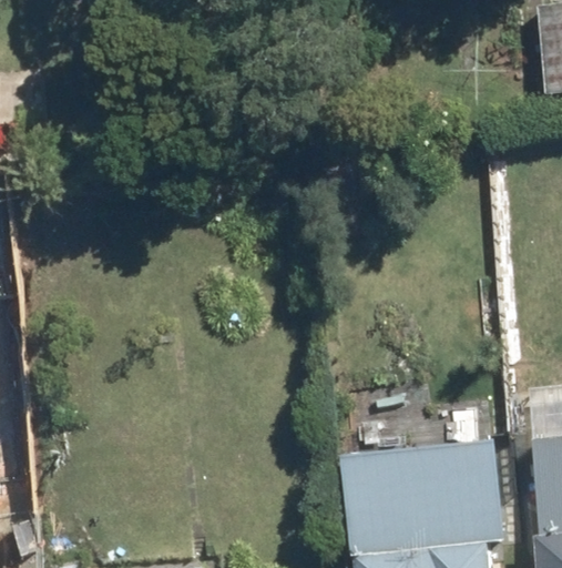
[(561,3),(533,7),(543,100),(561,98),(561,3)]
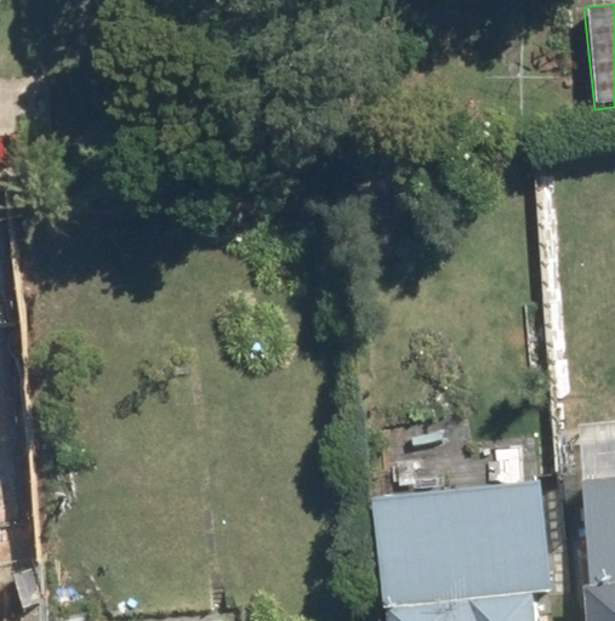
[(607,473),(564,477),(571,548),(613,545),(607,473)]
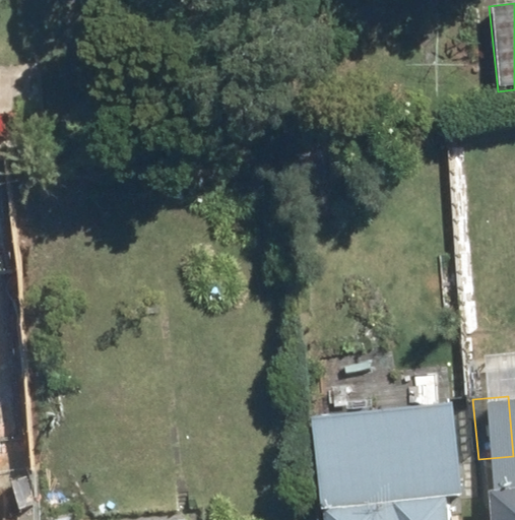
[(312,414),(322,519),(452,519),(450,496),(471,494),(462,400),(312,414)]
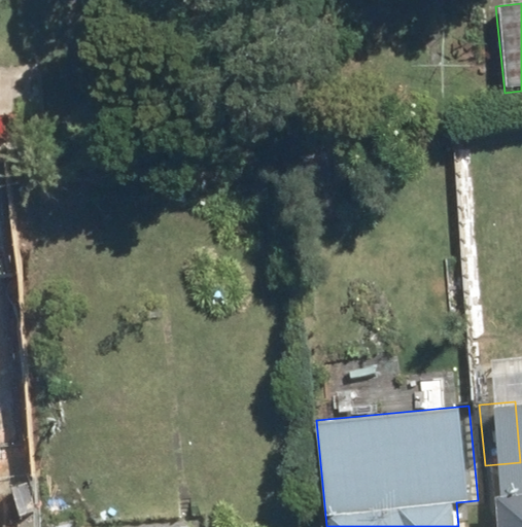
[(521,526),(521,494),(496,496),(498,526),(521,526)]
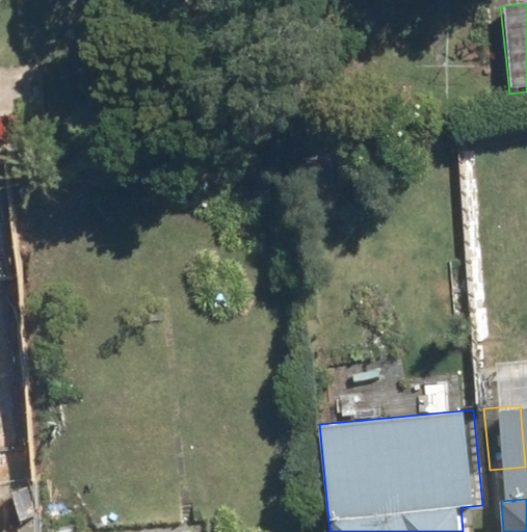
[(77,531),(77,525),(46,523),(45,531),(77,531)]
